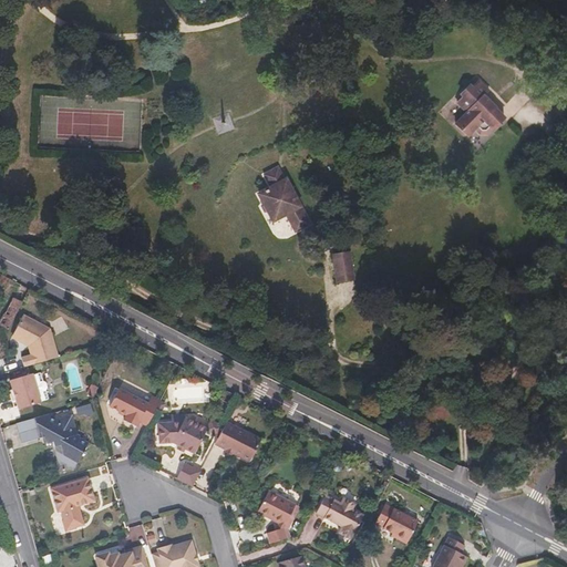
[(455,99),(465,107),(454,119),(456,121),(457,120),(466,127),(465,129),(467,131),(474,123),(478,127),(485,127),(490,123),(492,125),(498,119),(497,117),(503,112),(494,103),(494,102),(490,98),(487,100),(484,98),(486,95),(482,91),(487,85),(477,75),(471,83),(467,81),(459,90),(462,92),(455,99)]
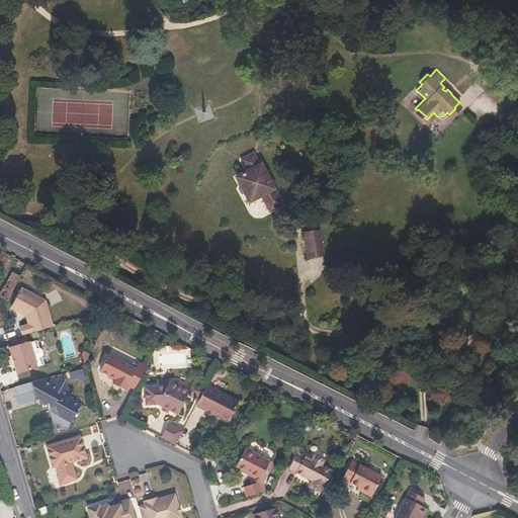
[(418,109),(417,110),(425,117),(426,116),(418,109)]
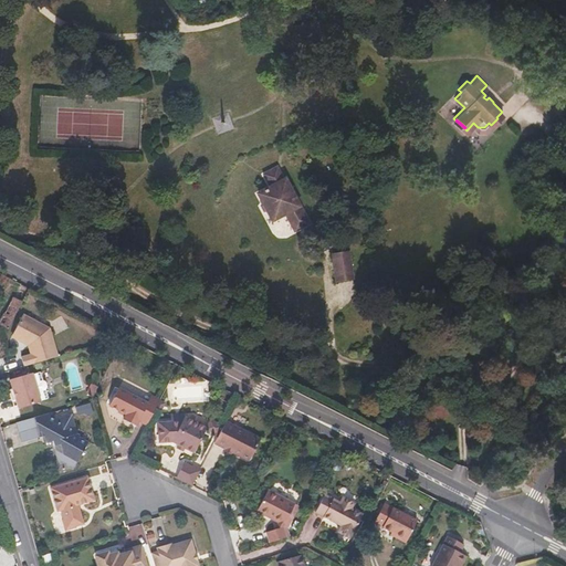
[(258,190),(263,200),(262,202),(264,208),(268,209),(272,217),(285,210),(289,217),(294,217),(299,226),(310,219),(304,211),(303,211),(293,194),(291,195),(287,188),(290,187),(284,177),(283,177),(276,165),(264,171),(271,184),(258,190)]
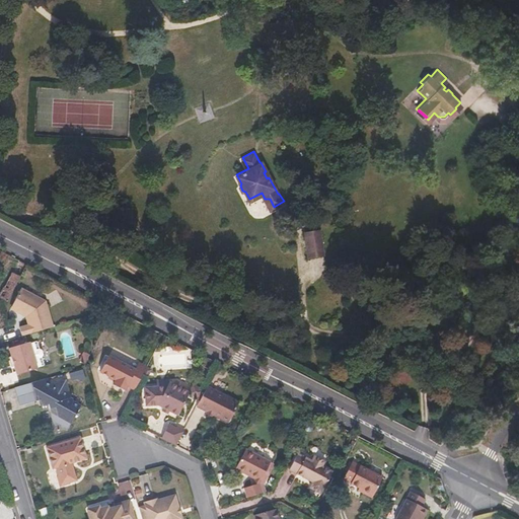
[(270,199),(265,199),(270,209),(274,207),(270,199)]
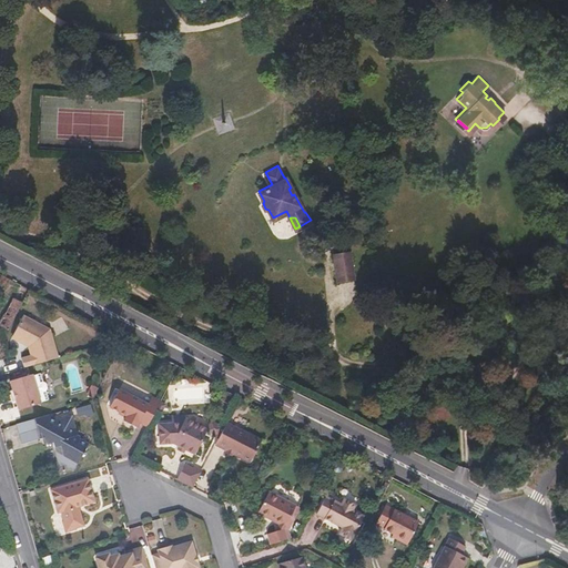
[(352,246),(333,250),(335,264),(340,264),(337,251),(352,249),(352,246)]
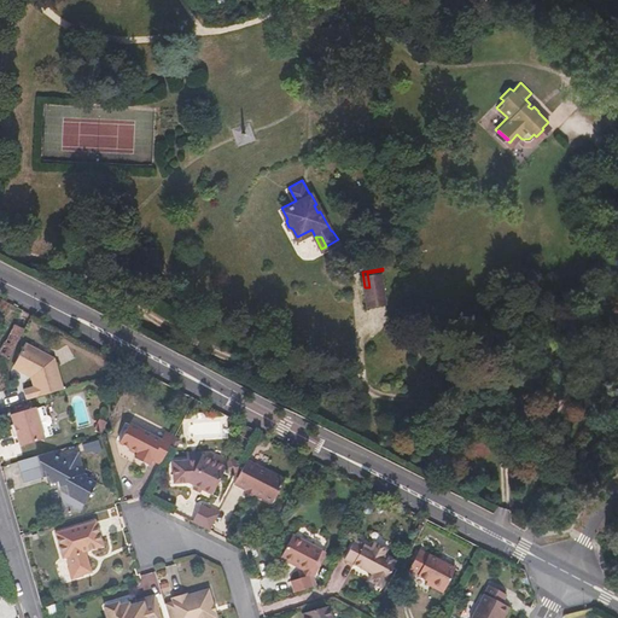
[(369,287),(365,287),(367,303),(388,299),(383,270),(367,273),(369,287)]
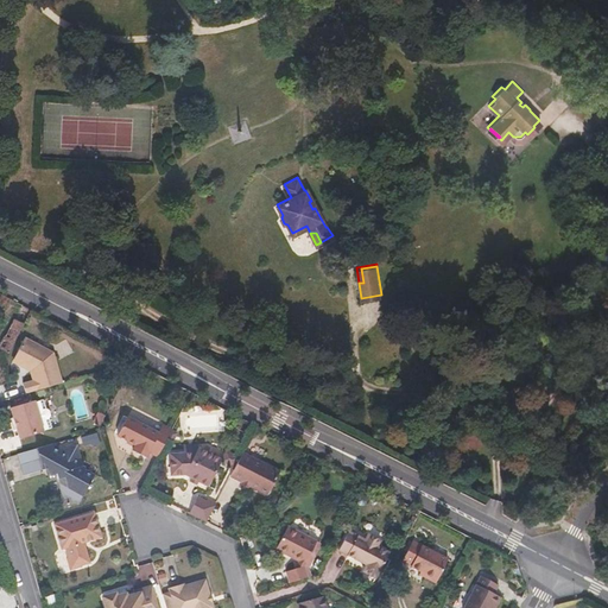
[(24,324),(14,320),(0,343),(0,348),(8,353),(24,324)]
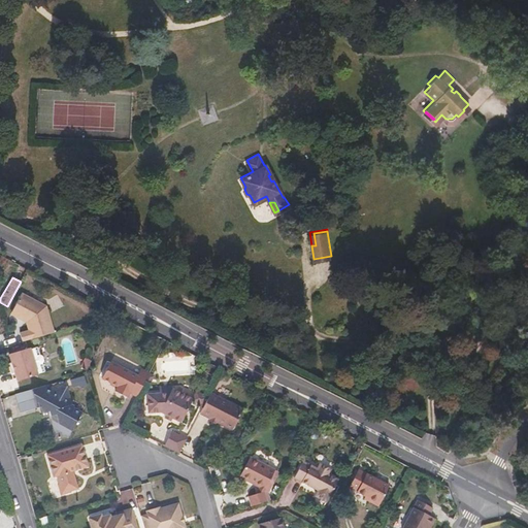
[(23,342),(55,333),(46,306),(22,294),(12,312),(13,316),(21,320),(25,319),(28,321),(27,323),(30,331),(21,334),(23,342)]
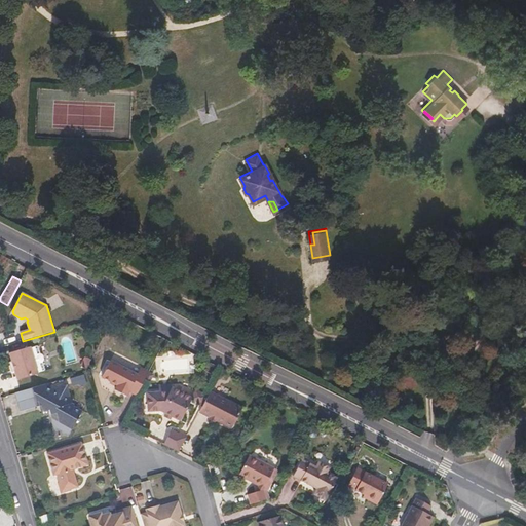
[(38,346),(31,348),(38,372),(45,370),(43,363),(44,360),(43,355),(40,353),(38,346)]
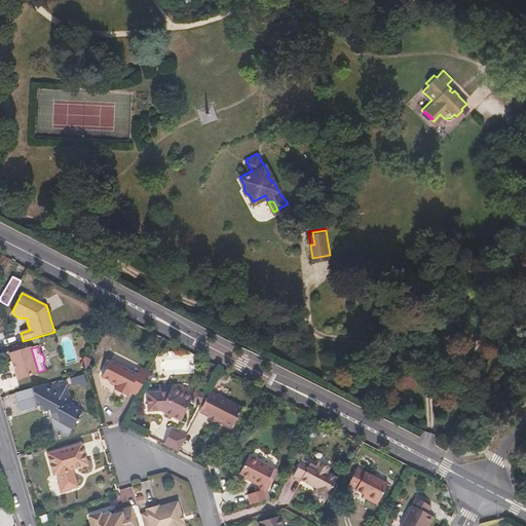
[(9,352),(12,361),(15,372),(19,380),(38,374),(38,372),(31,348),(30,347),(9,352)]
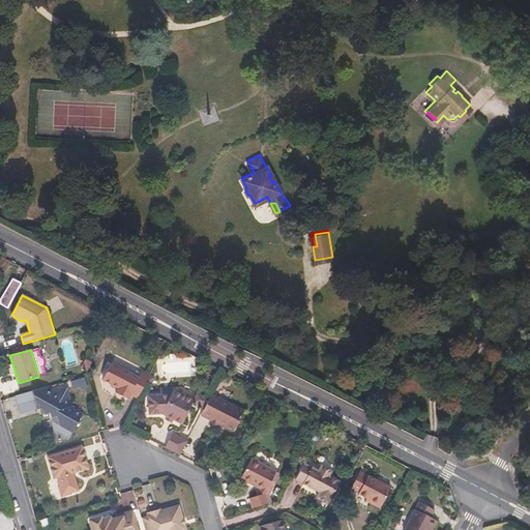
[(87,371),(91,362),(86,359),(82,367),(87,371)]
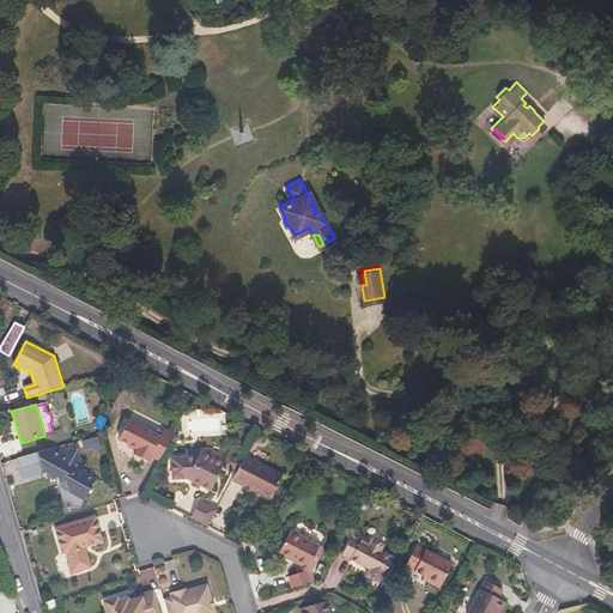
[(127,422),(117,441),(135,450),(133,456),(146,463),(150,457),(158,462),(168,443),(173,436),(163,431),(159,438),(127,422)]
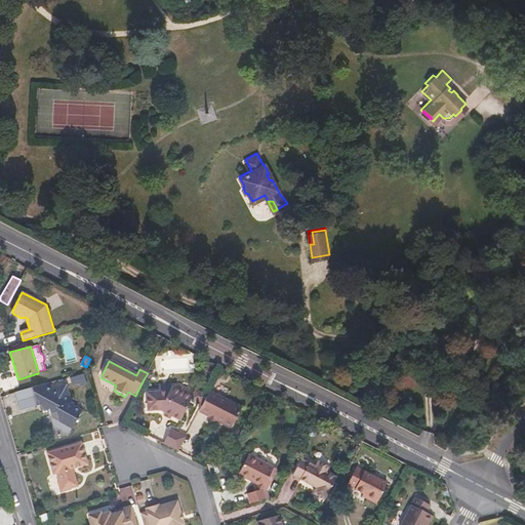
[(148,371),(148,373),(144,379),(148,381),(152,373),(148,371)]
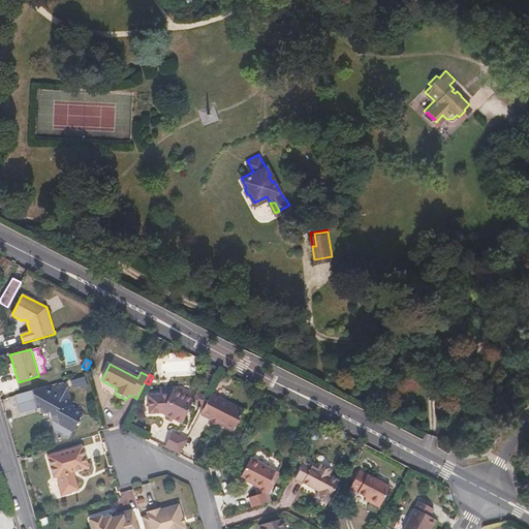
[(49,385),(32,391),(38,409),(41,408),(48,406),(50,412),(51,418),(58,416),(60,426),(73,432),(78,426),(80,427),(82,423),(80,422),(85,413),(75,409),(76,407),(73,405),(68,386),(51,392),(49,385)]
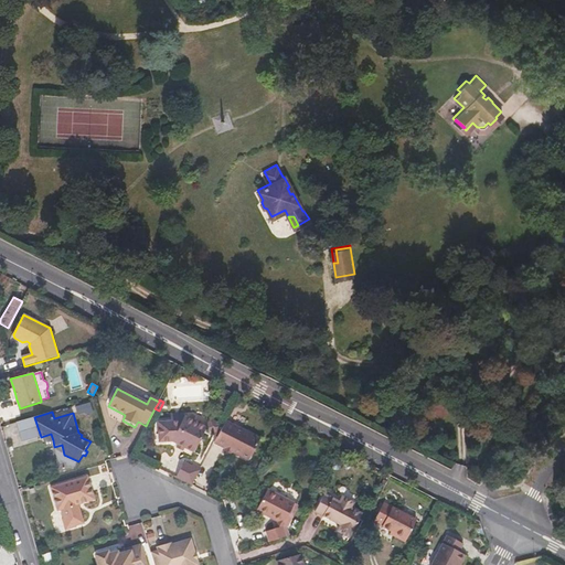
[(184,413),(172,413),(172,422),(183,422),(184,420),(184,413)]
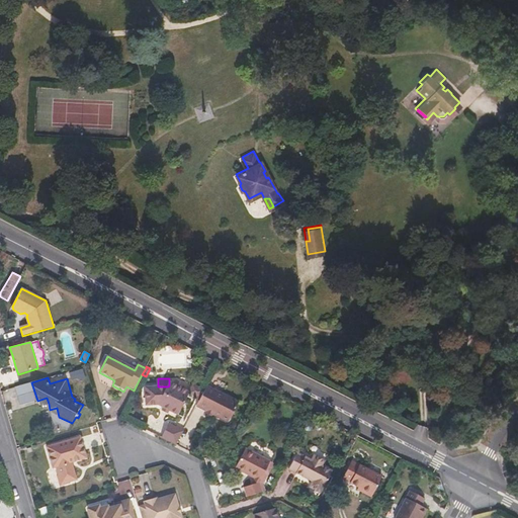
[(158,386),(145,386),(145,406),(158,406),(164,409),(169,412),(178,416),(190,393),(170,382),(169,385),(168,386),(158,386)]
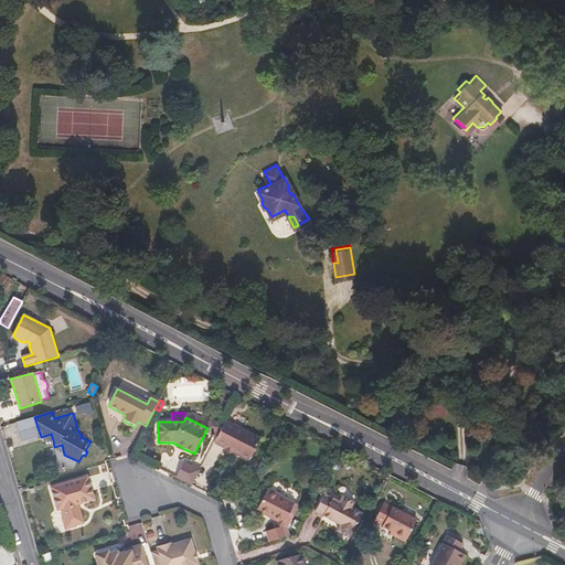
[(224,426),(213,419),(208,428),(220,435),(224,426)]
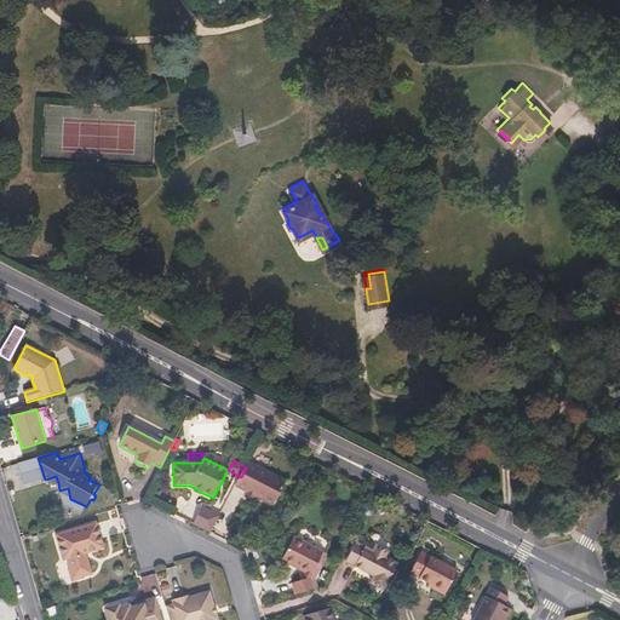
[(241,477),(236,487),(250,494),(257,498),(275,507),(287,483),(248,463),(246,468),(241,477)]
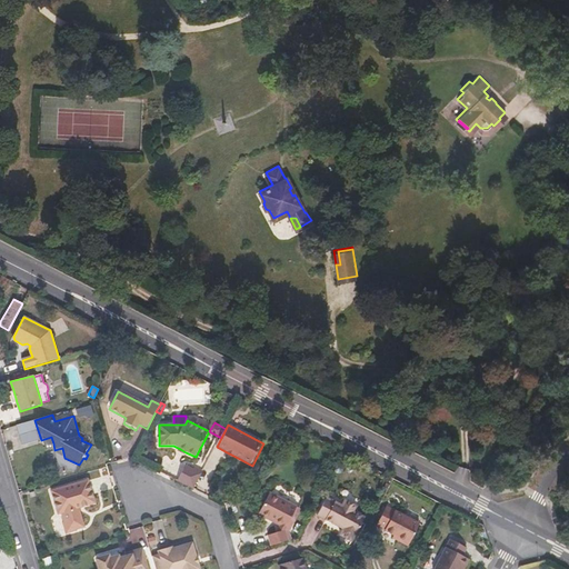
[(201,477),(186,468),(177,483),(193,492),(201,477)]
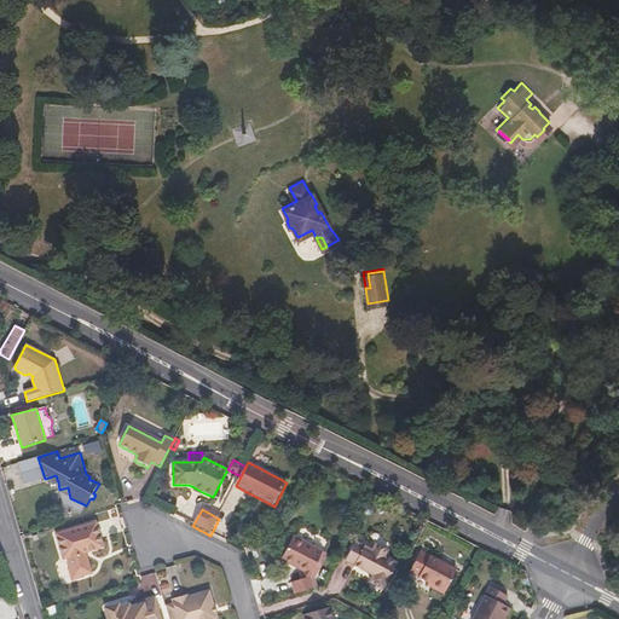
[(97,522),(55,536),(63,560),(68,559),(70,568),(68,570),(71,582),(84,578),(84,577),(92,574),(86,554),(104,548),(97,522)]
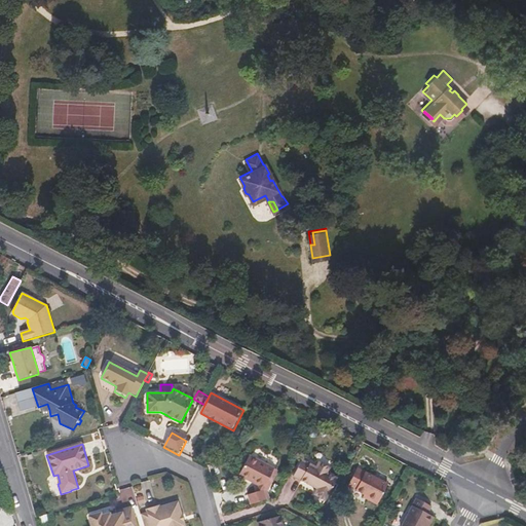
[(320,462),(304,455),(296,471),(321,484),(317,489),(330,495),(341,474),(330,467),(332,463),(322,458),(320,462)]
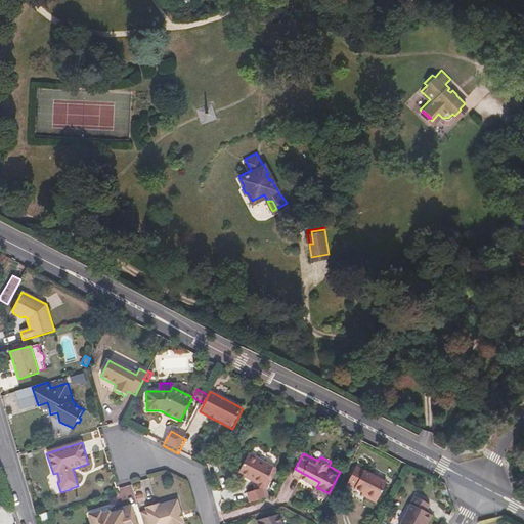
[(274,467),(250,454),(239,473),(251,479),(252,476),(266,483),(274,467)]
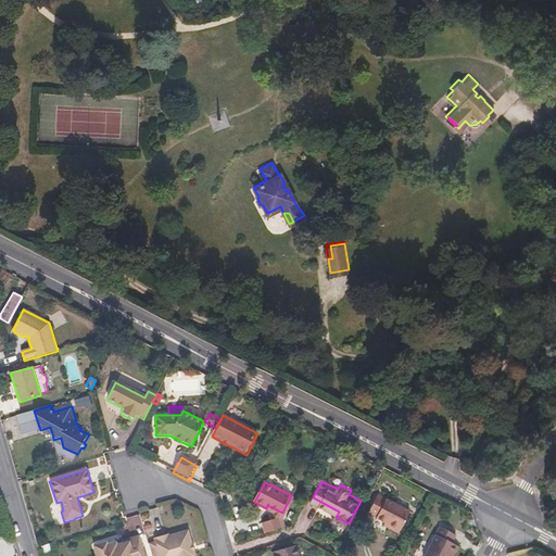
[(379,494),(369,513),(378,517),(378,518),(387,522),(391,526),(390,528),(401,533),(412,512),(379,494)]
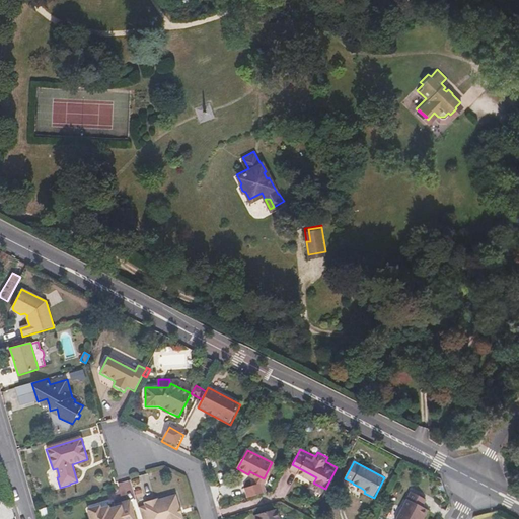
[(248,474),(254,477),(249,487),(261,484),(264,478),(249,471),(248,474)]
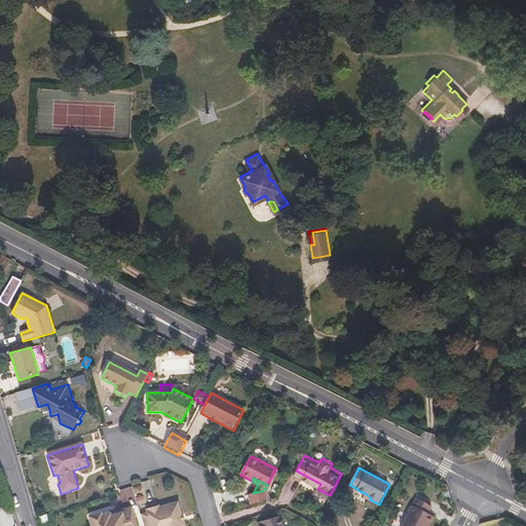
[(253,493),(246,495),(249,505),(267,500),(264,490),(253,493)]
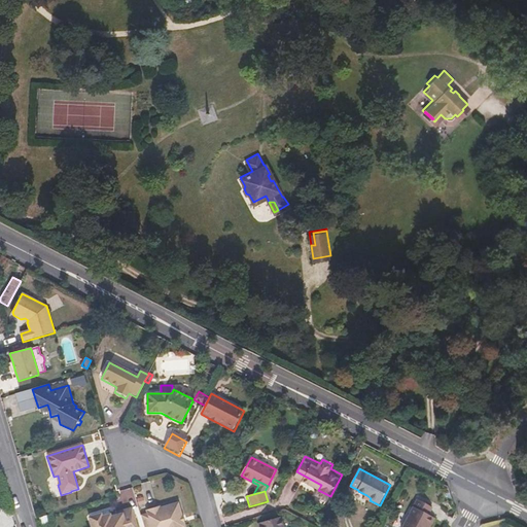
[(431,510),(416,501),(402,526),(427,526),(431,520),(427,518),(431,510)]
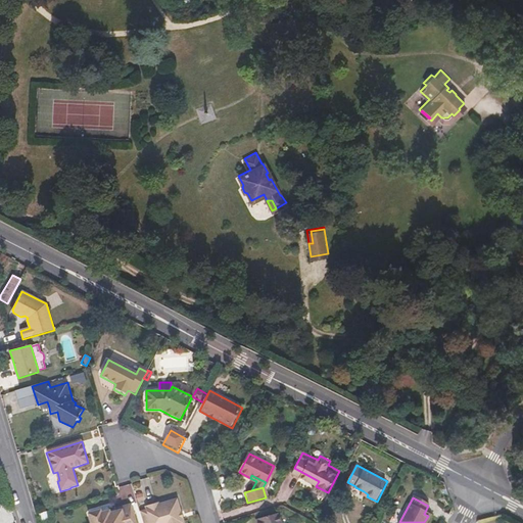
[(147,510),(141,512),(144,522),(185,522),(178,498),(160,505),(159,503),(146,507),(147,510)]
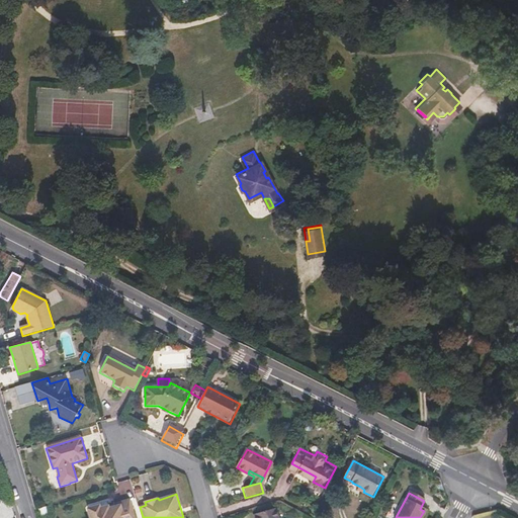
[(107,503),(88,508),(90,517),(135,517),(130,501),(115,505),(115,507),(108,509),(108,507),(107,503)]
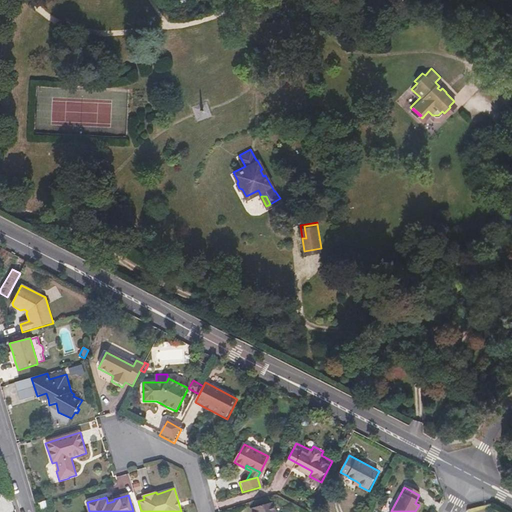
[(273,511),(271,503),(249,509),(249,511),(273,511)]
